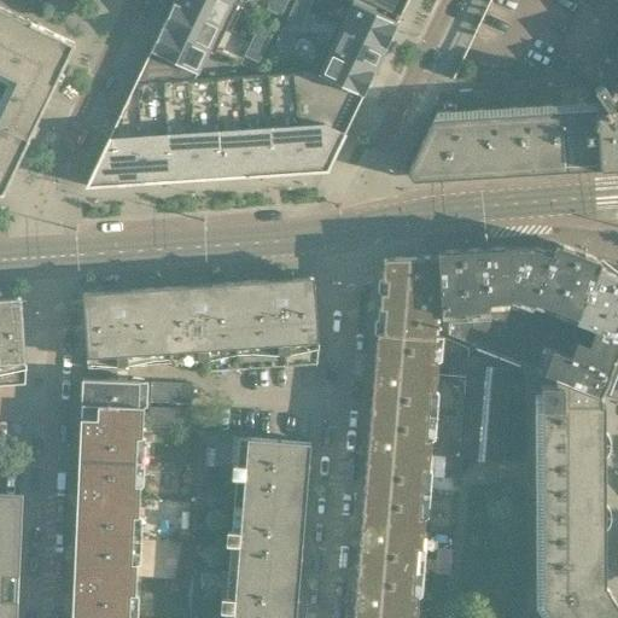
[(242,7),(226,0),(174,0),(173,3),(225,28),(231,30),(242,7)]
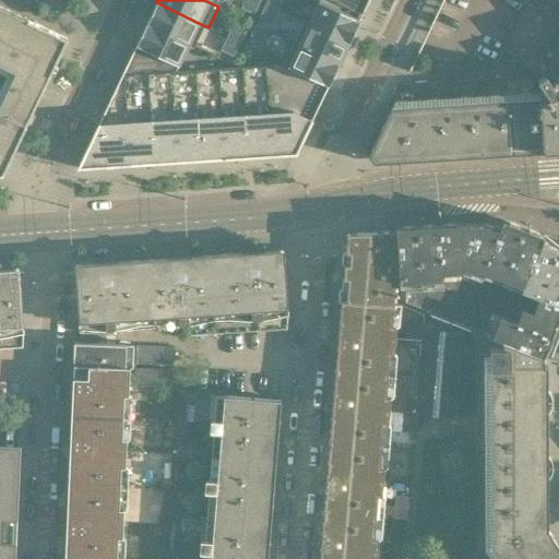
[(253,14),(260,0),(259,0),(244,0),(240,8),(253,14)]
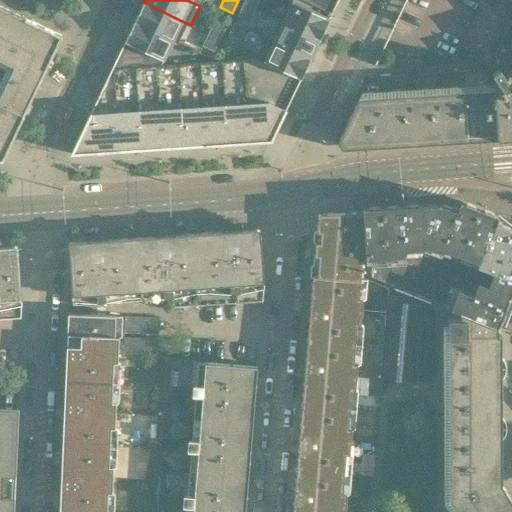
[(244,0),(243,3),(255,8),(258,0),(244,0)]
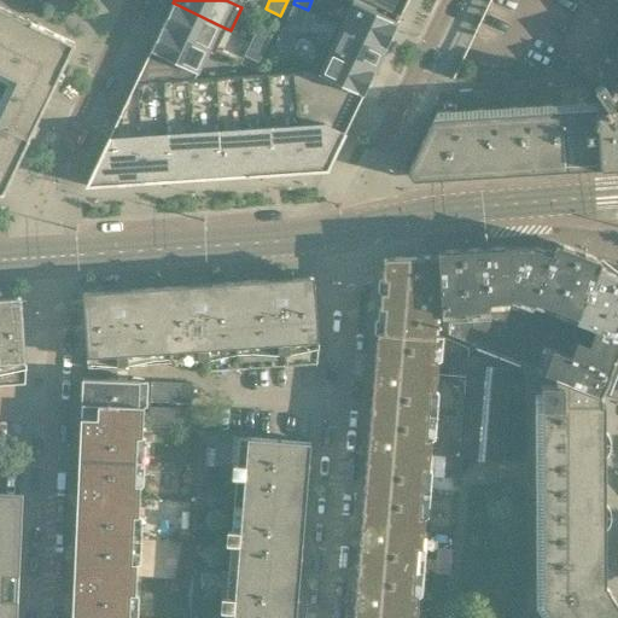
[(396,0),(377,0),(375,5),(391,12),(396,0)]
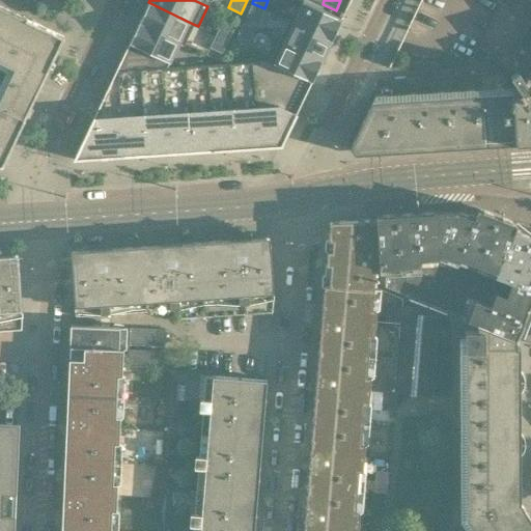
[(303,1),(292,22),(331,40),(341,20),(303,1)]
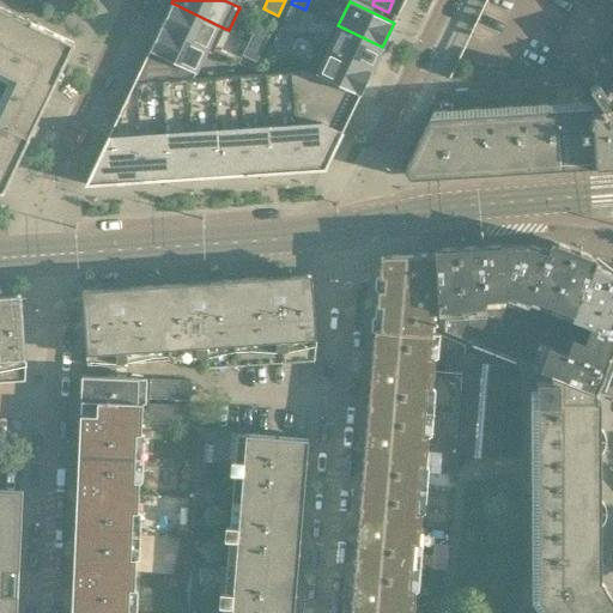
[(212,52),(223,28),(171,2),(159,26),(207,49),(212,52)]
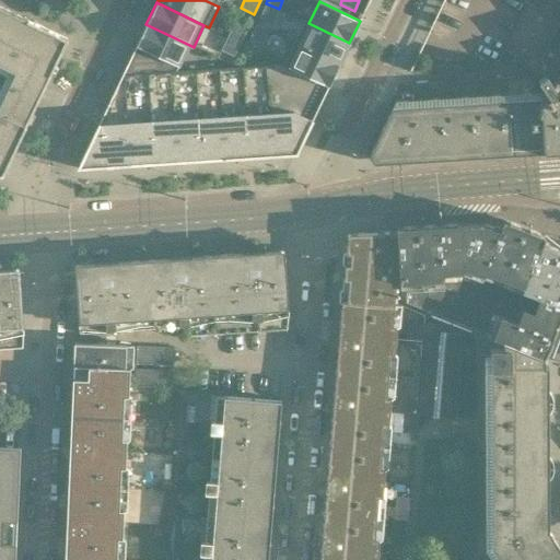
[(272,23),(279,9),(266,3),(259,16),(272,23)]
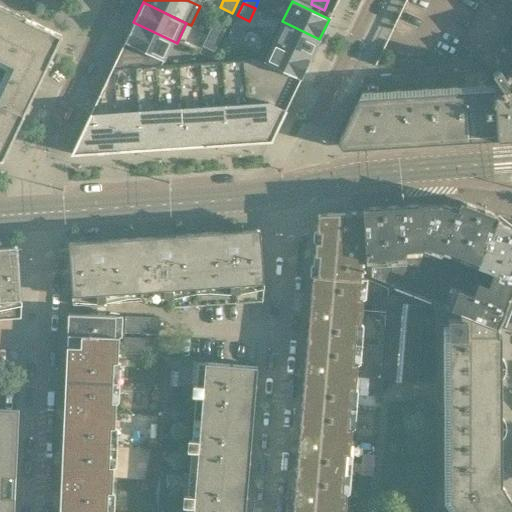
[(488,65),(511,18),(511,12),(496,4),(494,3),(492,8),(482,3),(461,46),(471,51),(468,55),(488,65)]
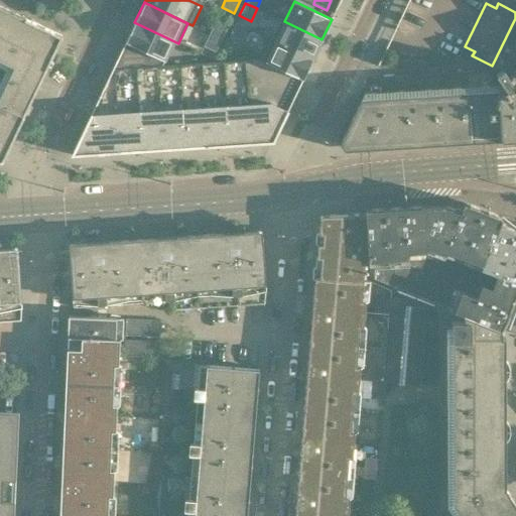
[(0,162),(4,162),(62,37),(0,7),(0,162)]
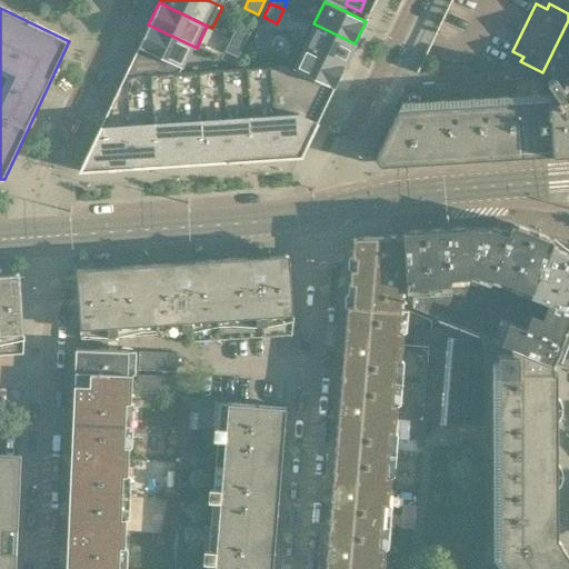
[(568,76),(568,20),(542,72),(553,77),(567,81),(568,76)]
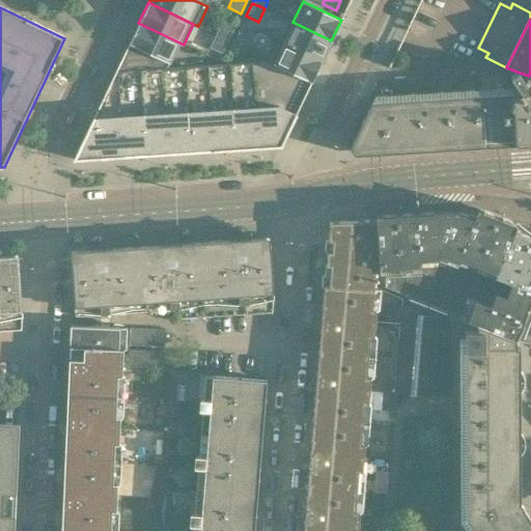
[(331,40),(292,22),(288,20),(279,39),(322,60),(331,40)]
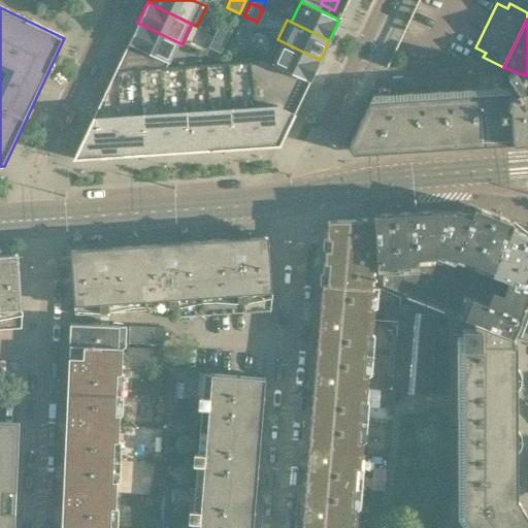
[(221,21),(215,34),(226,40),(232,27),(221,21)]
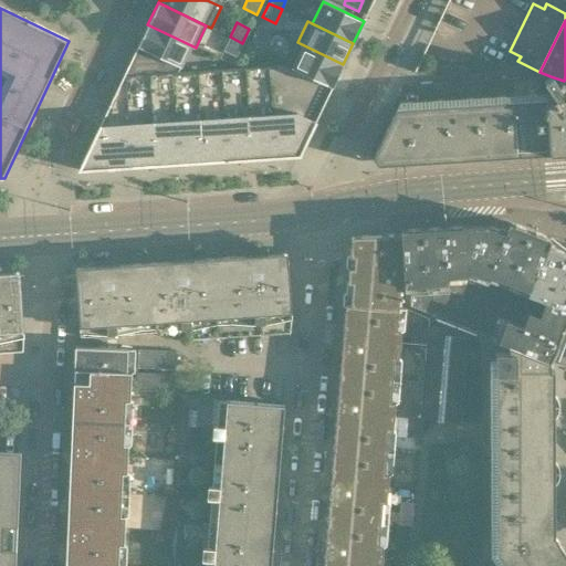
[(191,45),(147,24),(137,45),(137,46),(180,67),(191,45)]
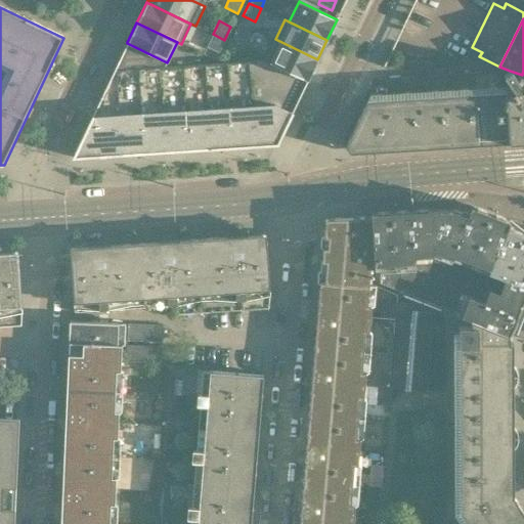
[(239,23),(232,36),(245,42),(251,28),(239,23)]
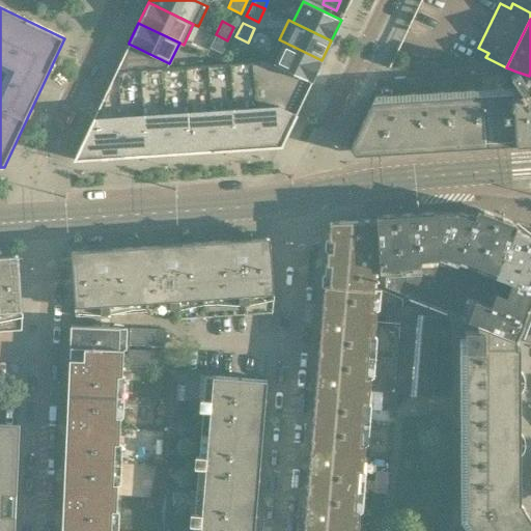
[(221,54),(227,40),(216,34),(208,48),(221,54)]
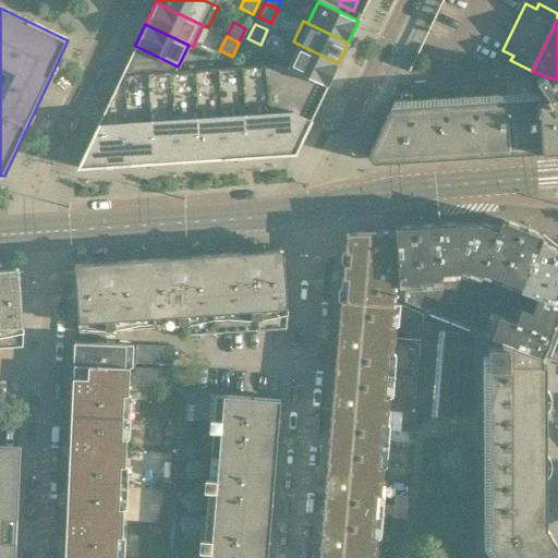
[(338,63),(293,41),(288,39),(277,62),(281,64),(327,86),(338,63)]
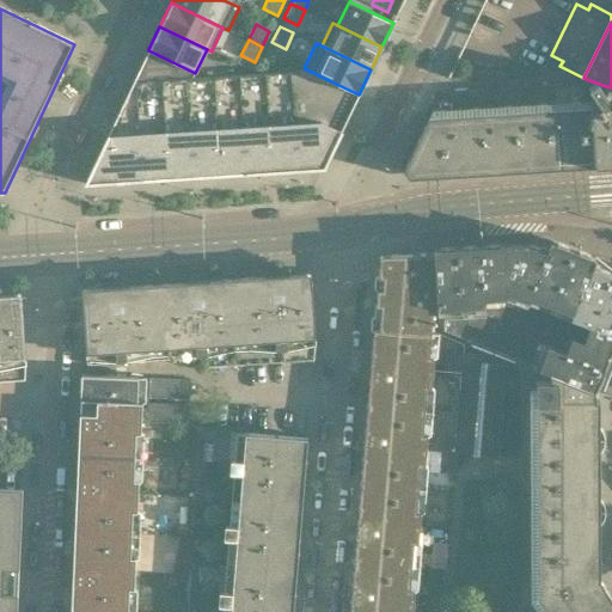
[(195,73),(148,50),(140,68),(134,81),(193,78),(195,73)]
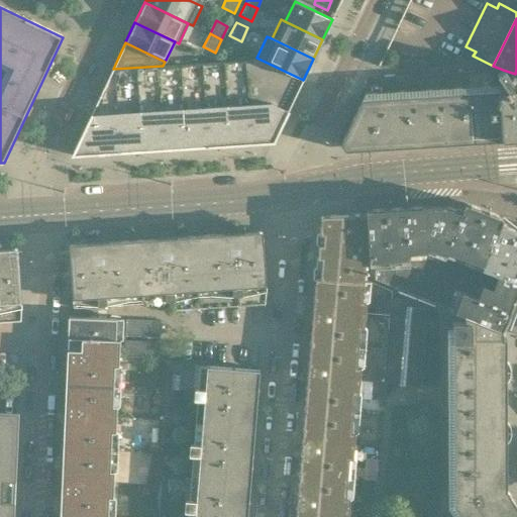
[(516,78),(516,82),(511,80),(503,70),(496,75),(503,85),(504,90),(493,91),(493,78),(493,77),(492,76),(491,74),(490,73),(488,72),(486,71),(485,71),(372,78),(339,144),(340,145),(343,149),(343,151),(514,140),(516,139),(516,78)]
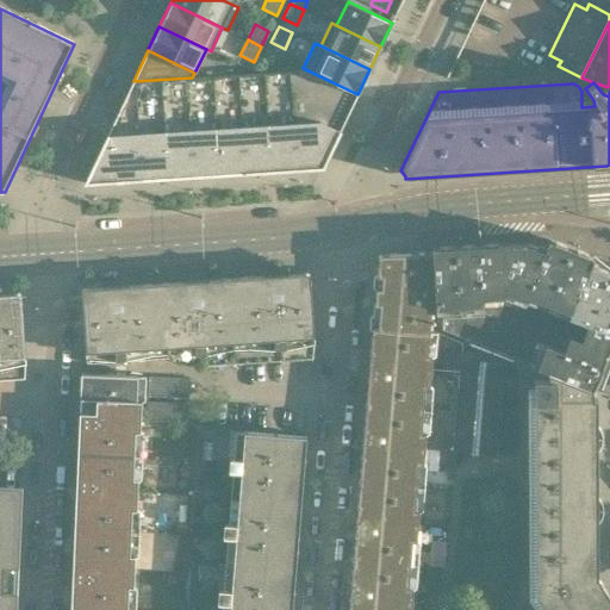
[(242,97),(263,100),(266,87),(244,83),(242,97)]
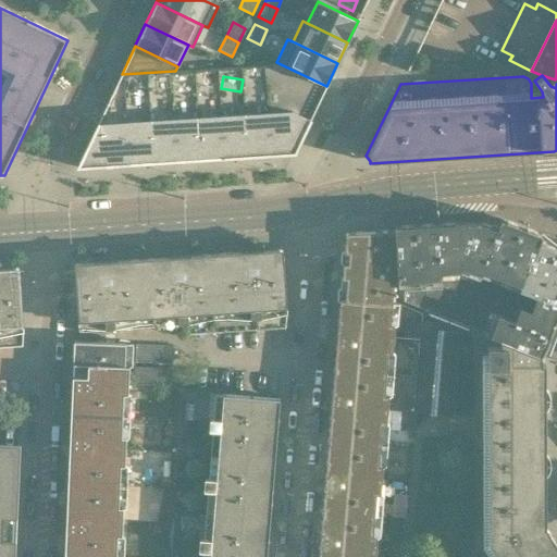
[(291,111),(267,112),(270,155),(295,153),(311,118),(306,115),(305,118),(291,111)]
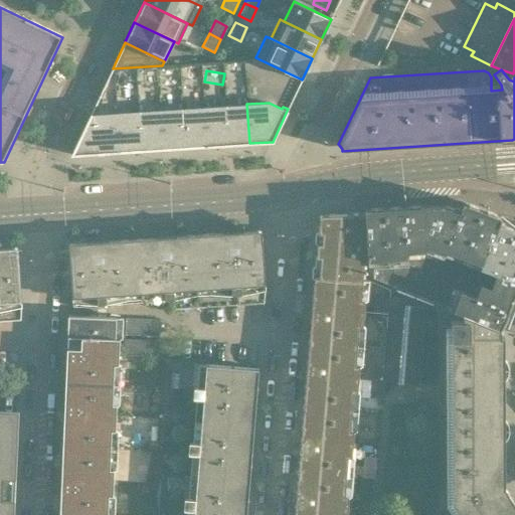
[(249,143),(246,104),(225,106),(227,145),(249,143)]
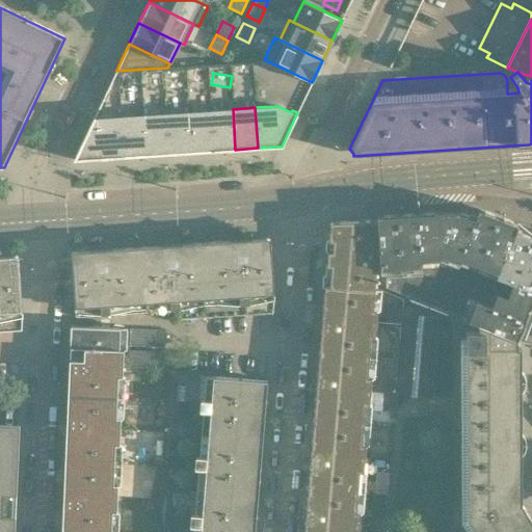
[(235,150),(233,109),(210,110),(213,151),(235,150)]
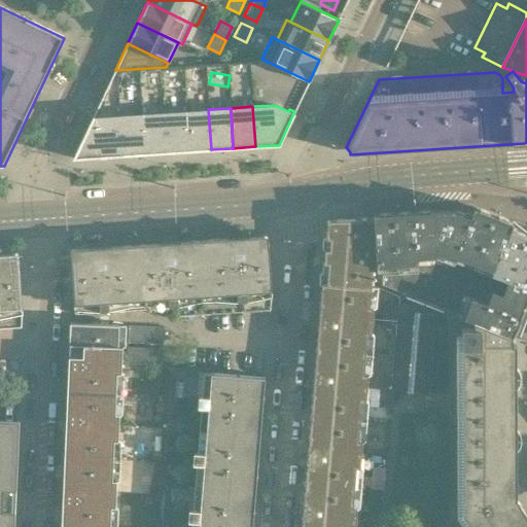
[(211,149),(208,109),(186,110),(188,150),(211,149)]
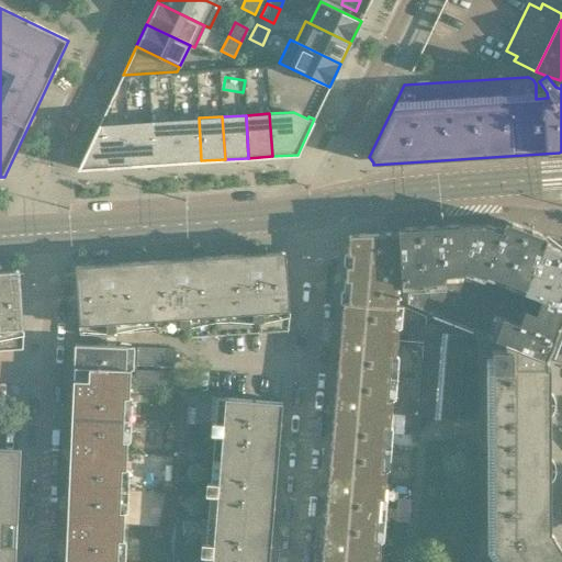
[(201,160),(199,117),(175,120),(178,163),(201,160)]
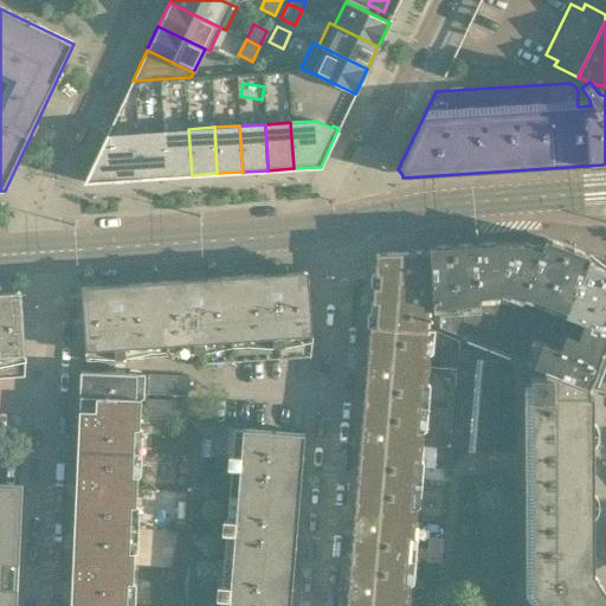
[(192,175),(188,129),(162,130),(166,176),(192,175)]
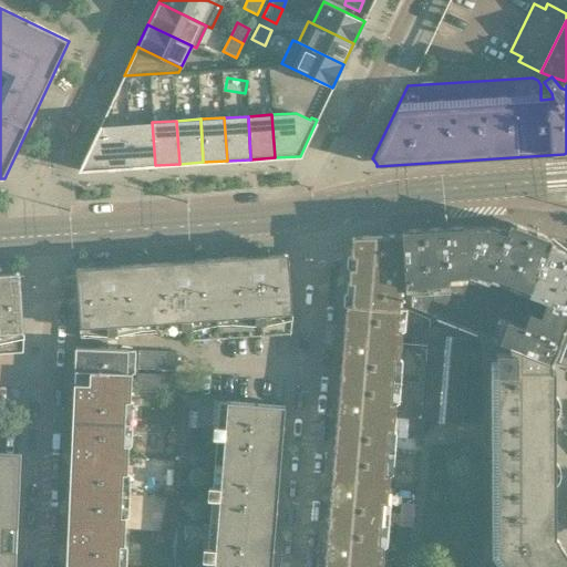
[(155,165),(152,122),(129,124),(131,167),(155,165)]
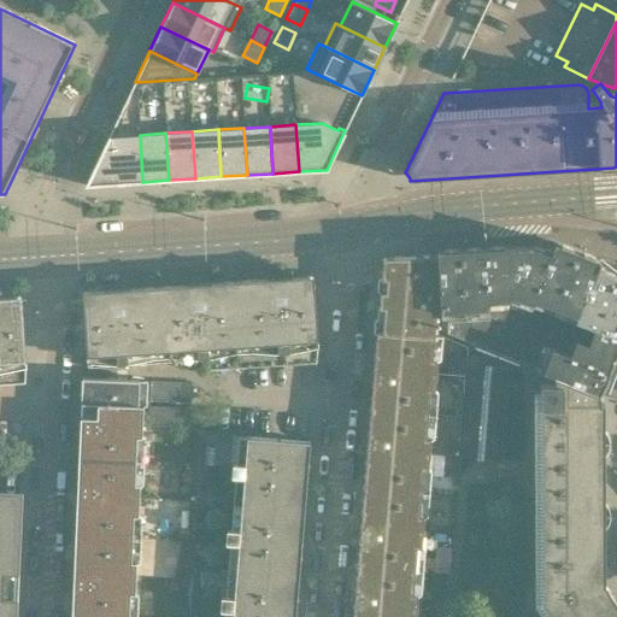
[(142,182),(140,135),(109,136),(107,137),(84,186),(142,182)]
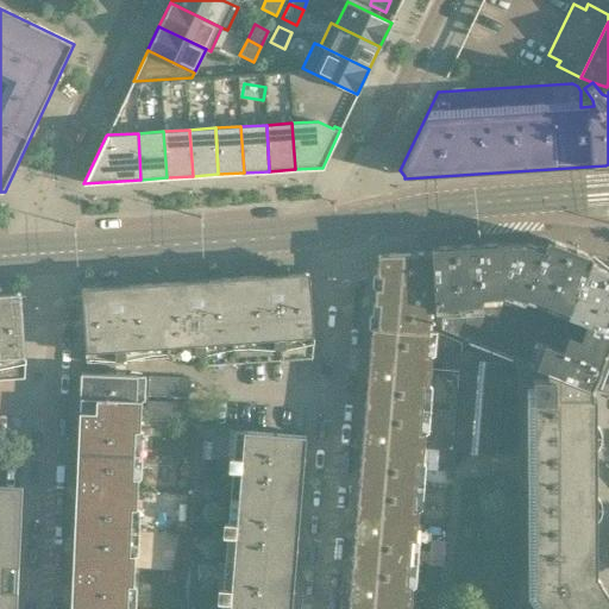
[(564,326),(588,265),(591,257),(547,240),(542,251),(520,309),(564,326)]
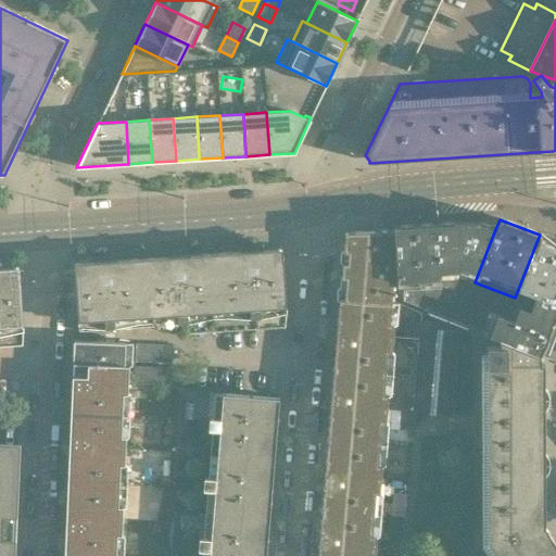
[(440,314),(453,278),(476,220),(437,224),(440,314)]
